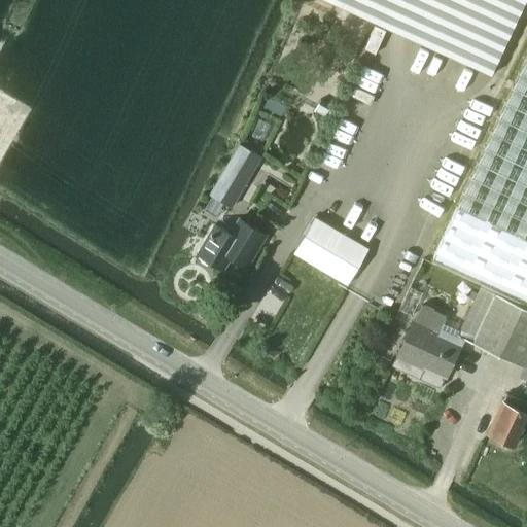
[(323,0),(326,1),(491,75),(526,1),(526,0),(323,0)]
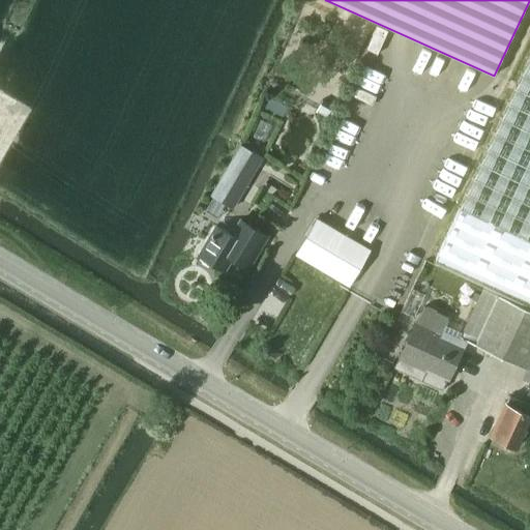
[(529,61),(436,265),(482,287),(459,336),(527,369),(529,362),(529,61)]
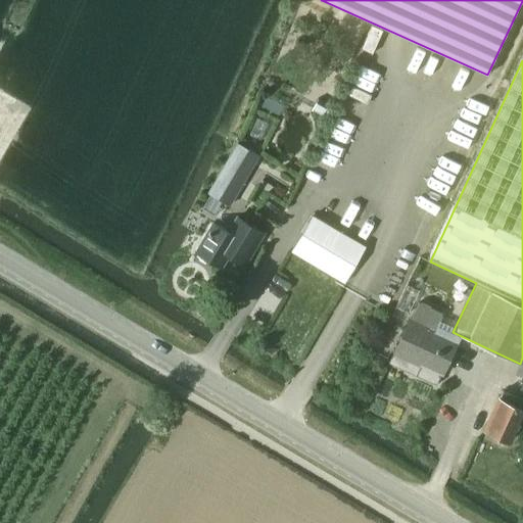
[(318,99),(312,110),(324,116),(330,105),(318,99)]
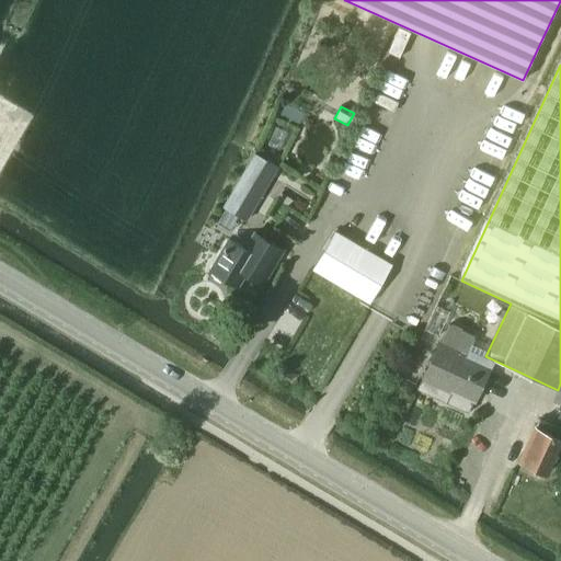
[(254,153),(222,207),(247,221),(263,193),(251,186),(266,160),(254,153)]
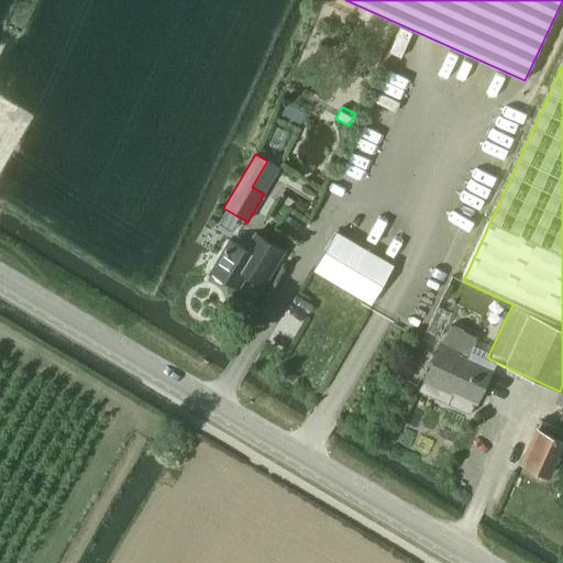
[(337,231),(313,269),(371,304),(394,264),(337,231)]
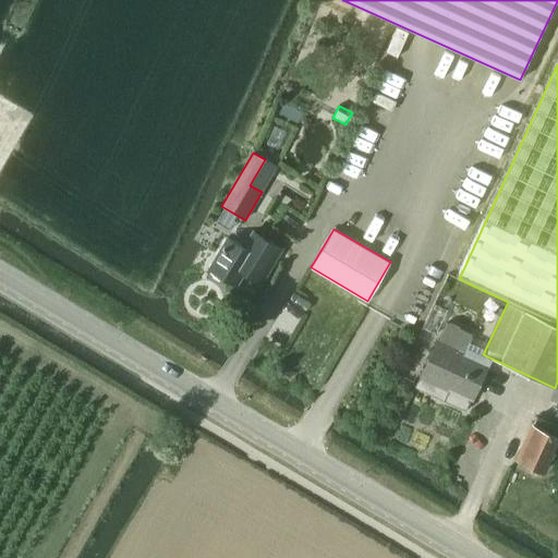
[(229,237),(210,268),(211,275),(223,281),(229,279),(234,282),(243,269),(262,280),(281,246),(253,230),(244,245),(230,237),(229,237)]
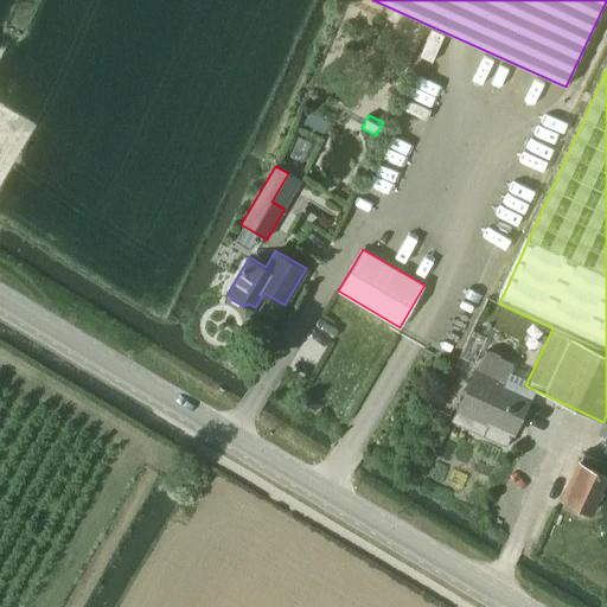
[(486,350),(453,422),(506,446),(528,398),(502,387),(512,362),(486,350)]
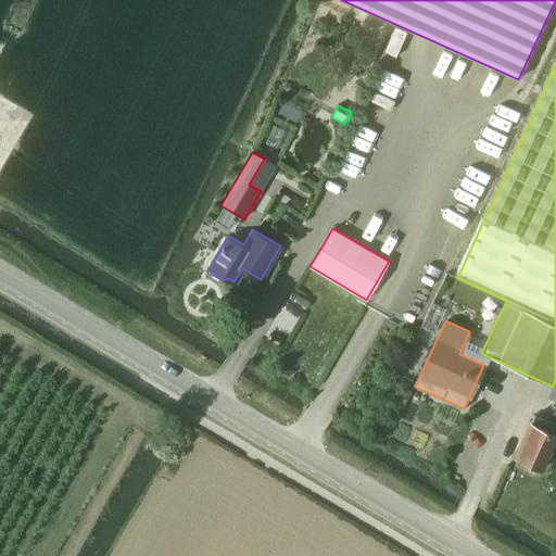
[(555,424),(534,415),(516,457),(526,462),(527,466),(536,470),(541,468),(543,469),(555,437),(555,424)]
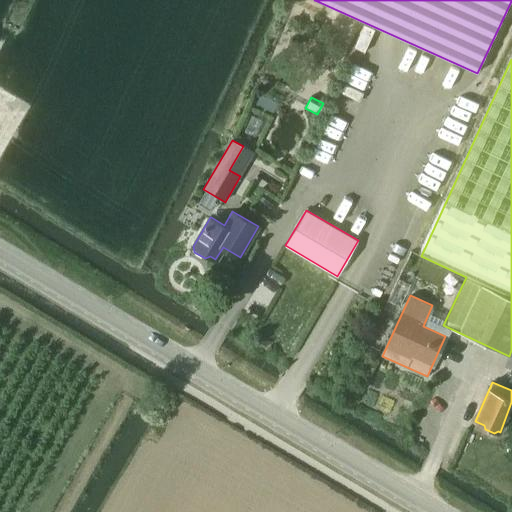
All buildings are outlined.
